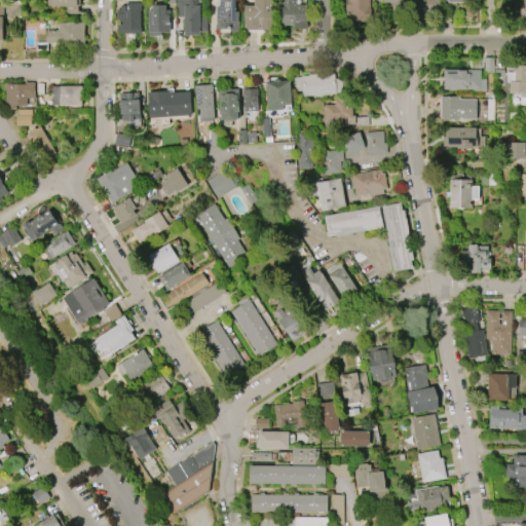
[(47,0),(47,6),(64,6),(64,13),(78,13),(78,0),(47,0)]
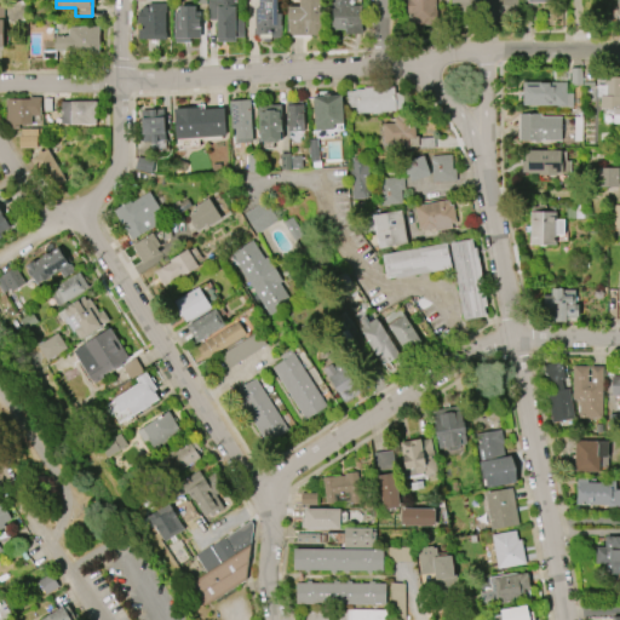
[(207,0),(207,21),(217,21),(217,42),(236,42),(236,38),(244,38),(244,7),(234,7),(234,0),(207,0)]
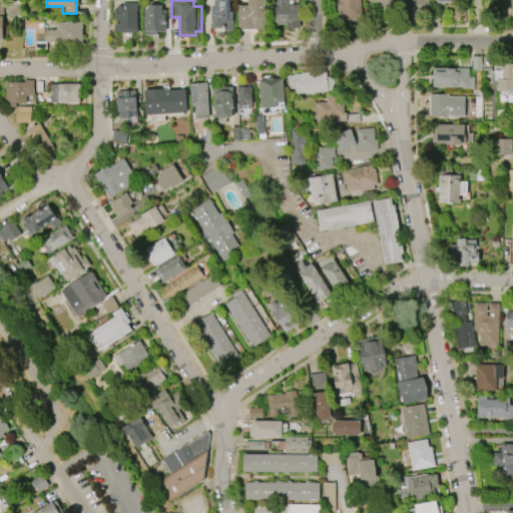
[(232,11),(232,31),(223,31),(223,35),(217,35),(217,31),(212,31),(212,30),(210,30),(209,6),(214,6),(213,0),(229,0),(229,11),(232,11)]
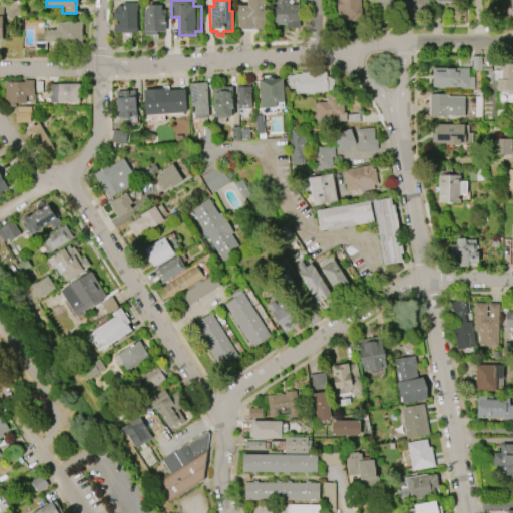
[(246,0),(265,0),(265,29),(235,29),(235,5),(246,5),(246,0)]
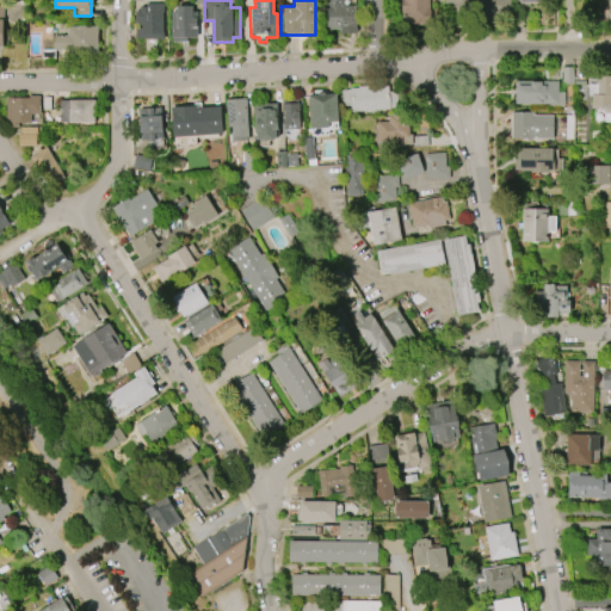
[(356,5),(356,34),(326,34),(326,0),(341,0),(341,5),(356,5)]
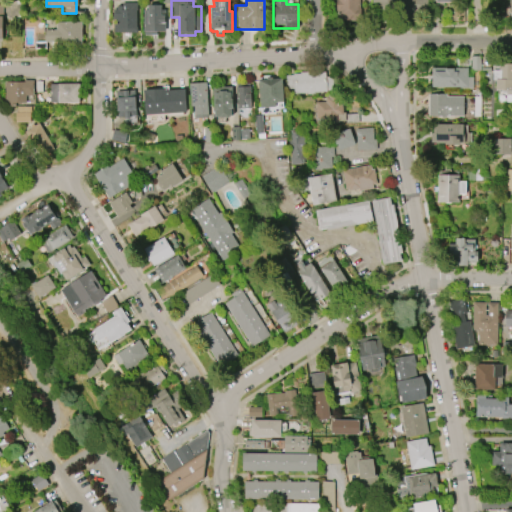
[(359,0),(359,22),(348,22),(348,20),(336,20),(336,0),(359,0)]
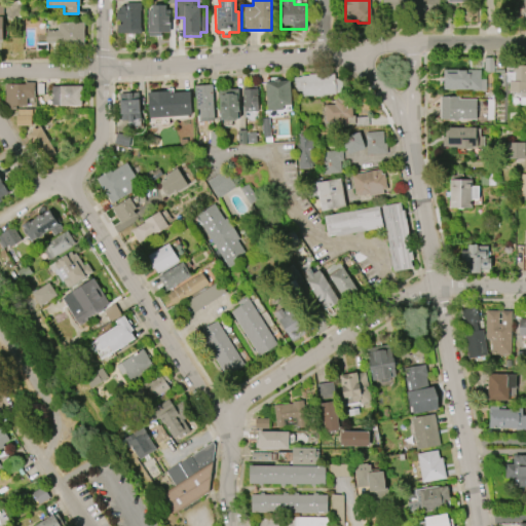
[(140,33),(140,2),(125,3),(125,6),(119,6),(119,9),(115,9),(116,34),(140,33)]
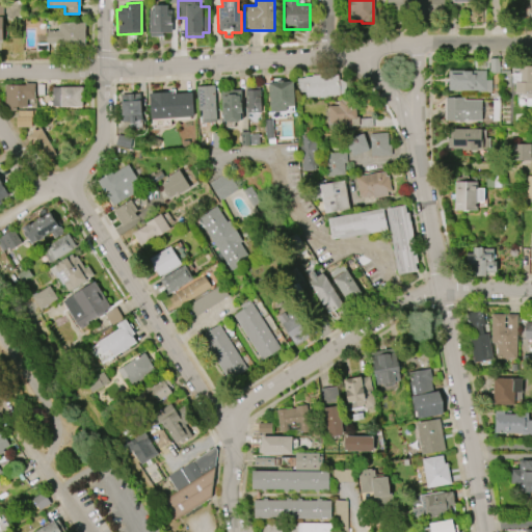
[(153,4),(153,10),(149,10),(149,33),(150,33),(150,36),(162,36),(162,32),(171,32),(171,16),(166,16),(166,4),(153,4)]
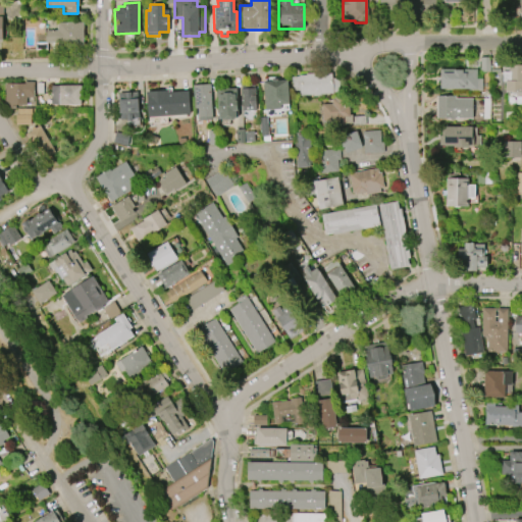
[(83,22),(57,22),(57,30),(45,31),(45,43),(84,42),(83,22)]
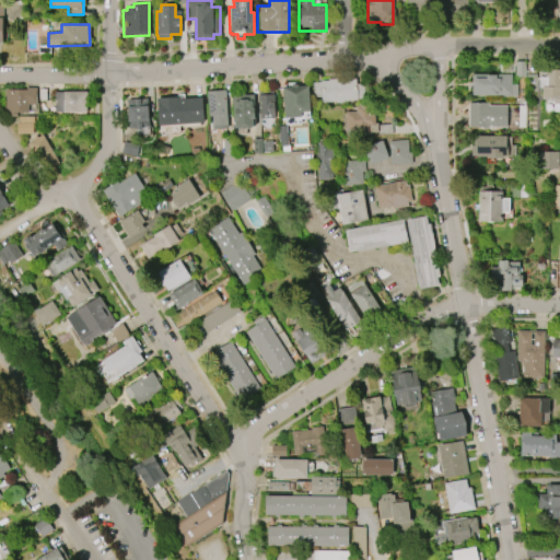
[(525,77),(515,77),(515,61),(525,61),(525,77)]
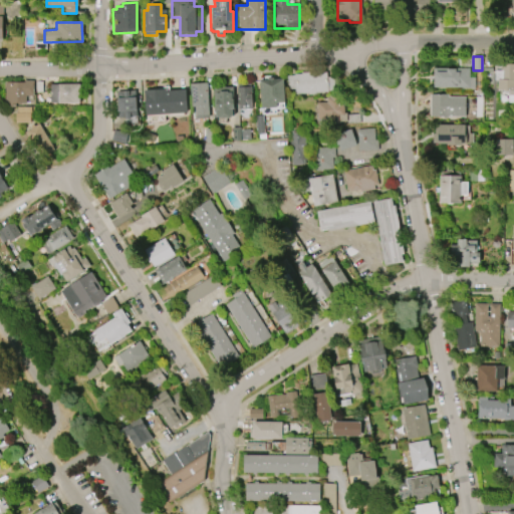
[(513,63),(513,102),(508,102),(508,92),(504,92),(504,90),(497,90),(498,80),(494,80),(495,70),(498,70),(498,64),(503,64),(503,63),(513,63)]
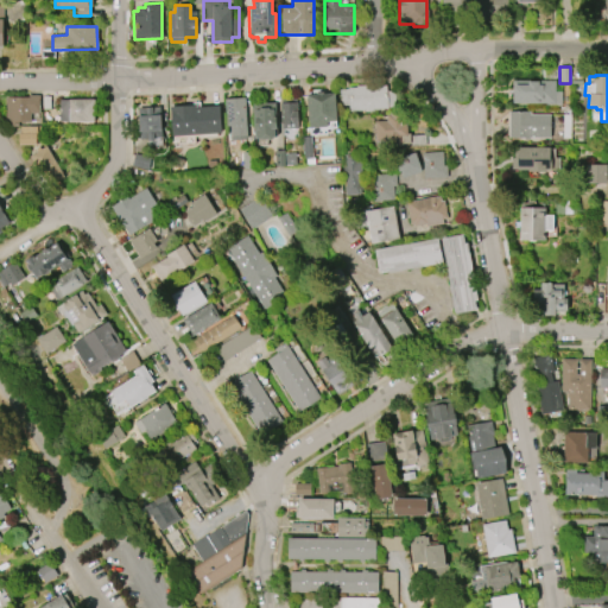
[(513,80),(555,81),(555,92),(561,92),(561,105),(546,105),(546,102),(512,101),(513,80)]
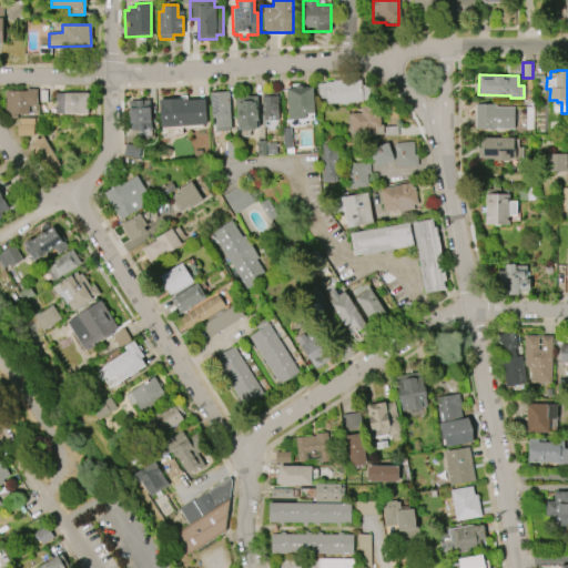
[(371,101),(326,104),(326,98),(318,99),(318,83),(333,82),(333,80),(353,79),(353,80),(361,80),(361,87),(369,85),(371,101)]
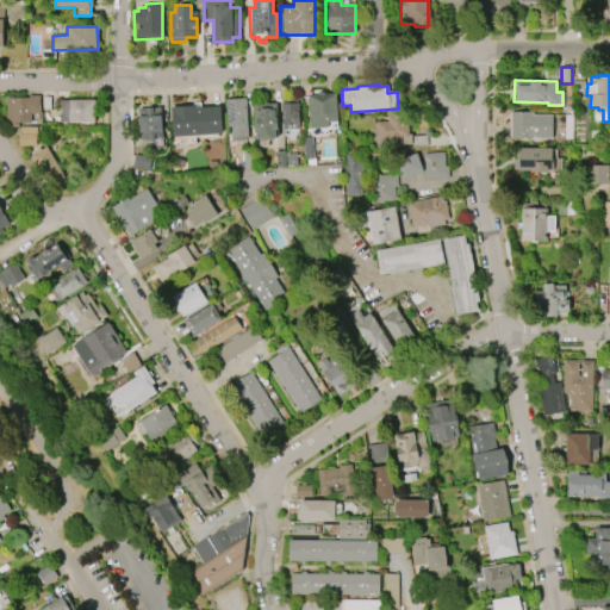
[(336,93),(337,126),(310,129),(307,95),(336,93)]
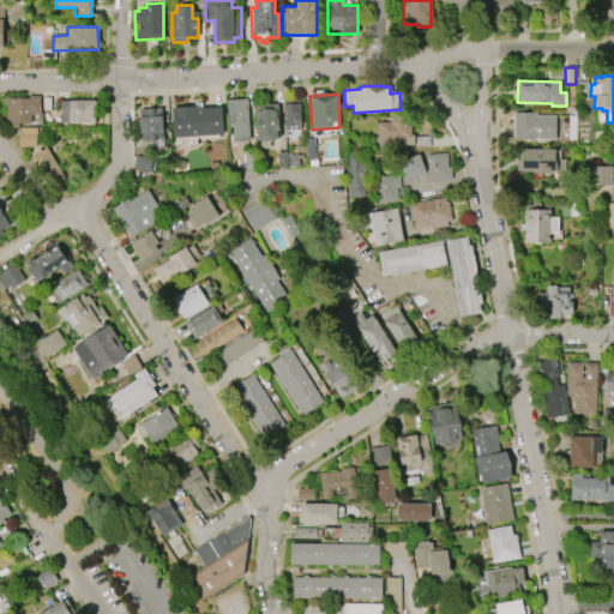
[(5,97),(40,98),(38,114),(30,114),(30,124),(18,124),(18,128),(4,128),(5,97)]
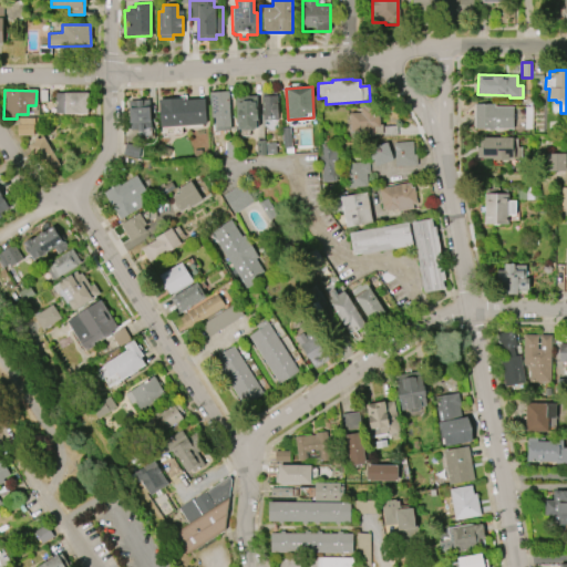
[(229,126),(215,127),(214,117),(210,117),(209,92),(227,91),(229,126)]
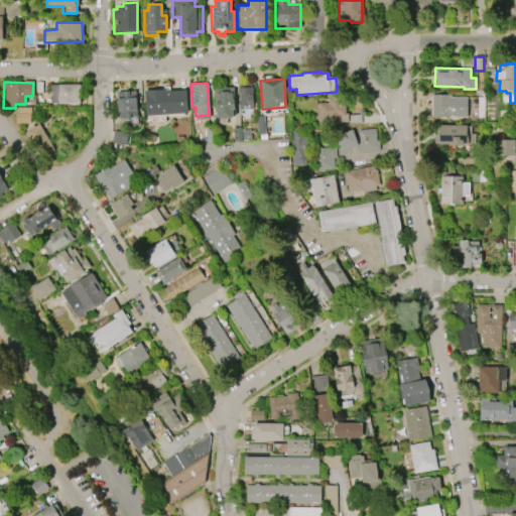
[(50,85),(50,104),(80,104),(80,84),(50,85)]
